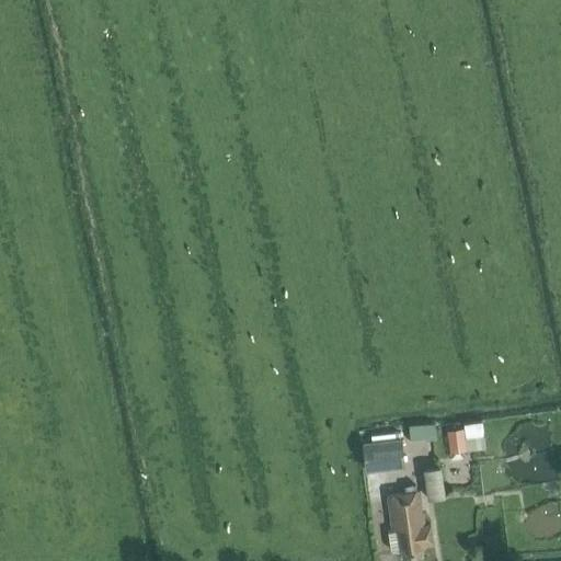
[(435,424),(409,426),(410,441),(436,437),(435,424)]
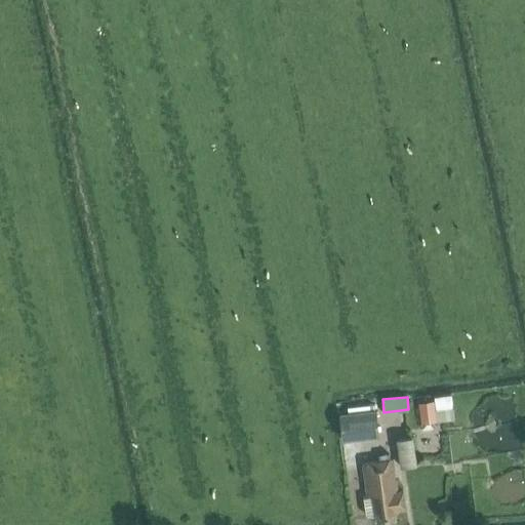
[(420,417),(436,415),(434,401),(418,403),(420,417)]
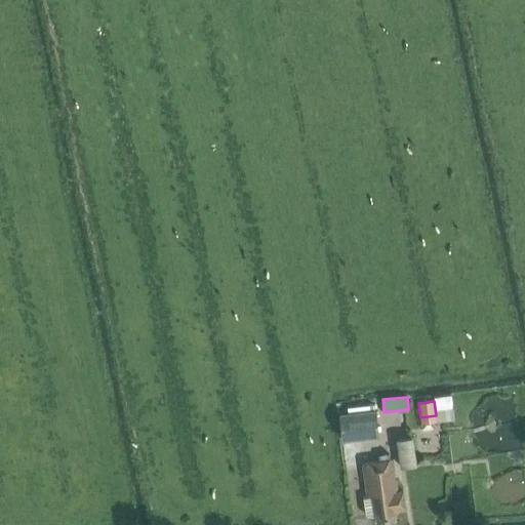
[(377,437),(374,409),(338,413),(341,441),(377,437)]
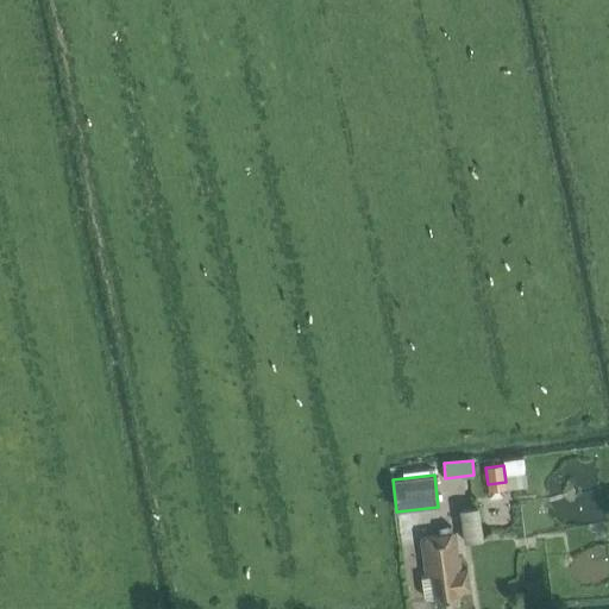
[(481,539),(477,506),(459,508),(464,541),(481,539)]
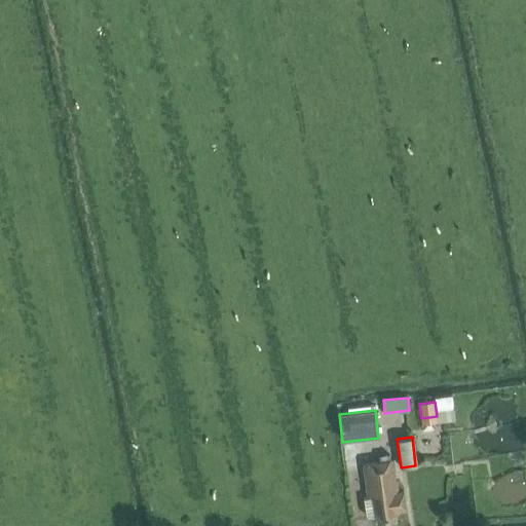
[(392,459),(362,461),(363,467),(365,495),(361,495),(362,513),(365,516),(372,515),(372,518),(389,517),(389,509),(401,508),(400,490),(396,491),(392,459)]
